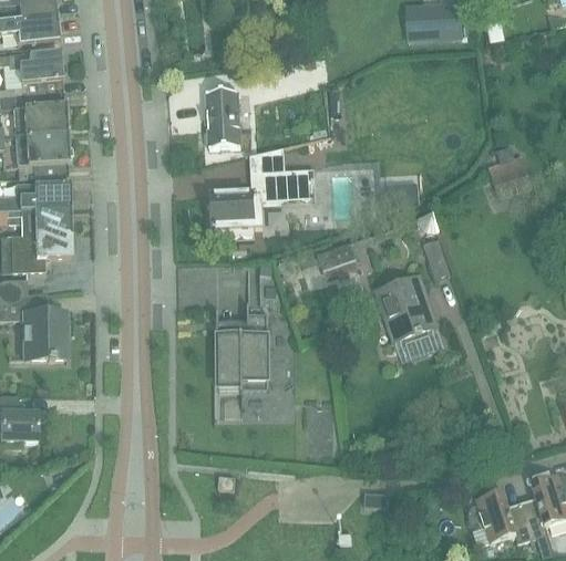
[(0,20),(54,14),(52,0),(18,0),(18,4),(0,7),(0,20)]
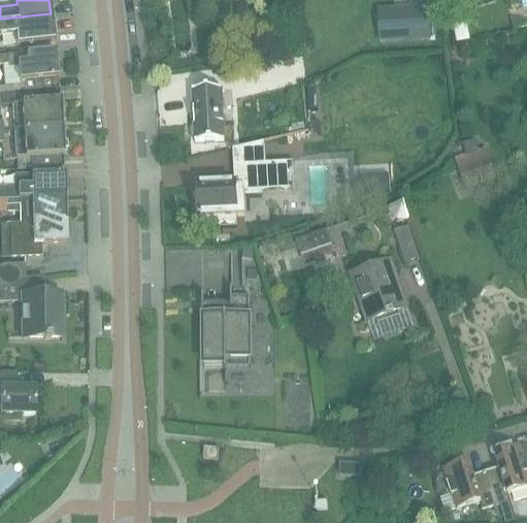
[(410,0),(410,3),(377,5),(380,38),(429,35),(426,0),(410,0)]
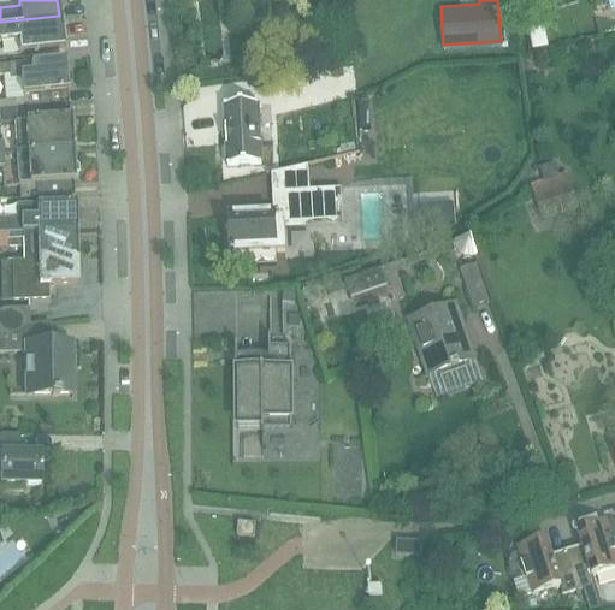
[(59,16),(0,22),(0,39),(23,36),(24,48),(63,43),(59,16)]
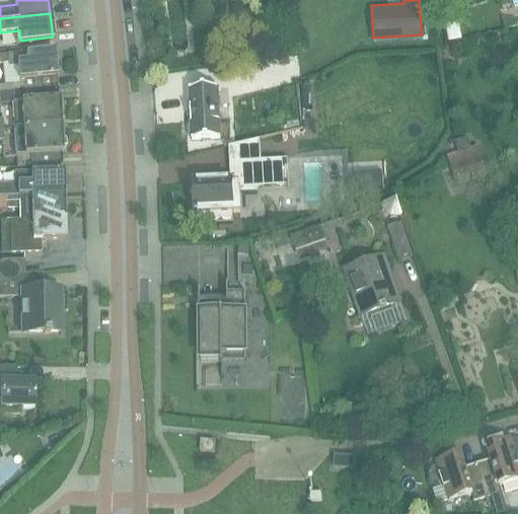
[(0,89),(56,84),(55,73),(56,73),(56,70),(58,67),(58,60),(54,58),(53,47),(33,49),(0,52),(0,60),(6,60),(7,64),(15,63),(17,77),(0,78),(0,89)]
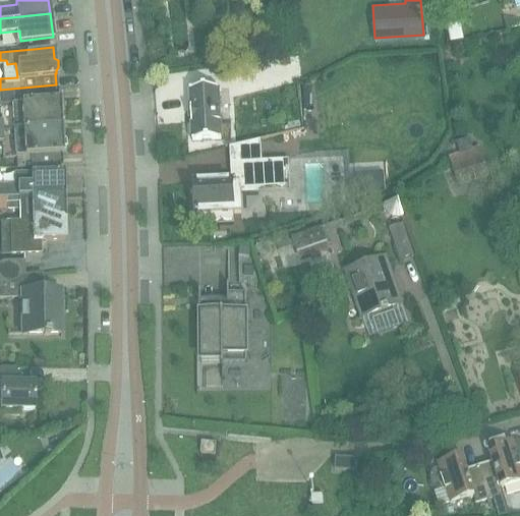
[(216,83),(209,84),(188,86),(191,137),(219,135),(216,83)]
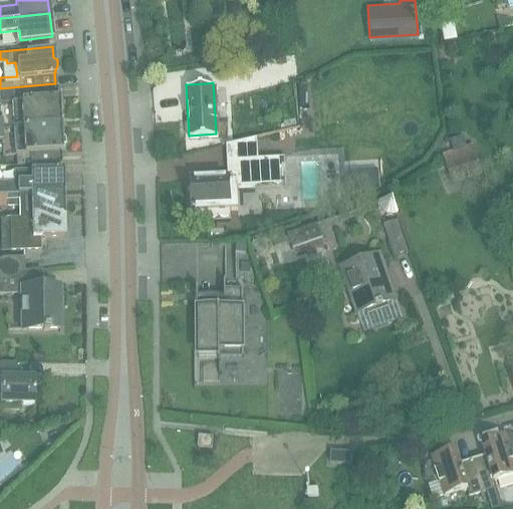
[(56,95),(55,83),(0,88),(0,99),(10,99),(12,123),(58,121),(58,109),(60,106),(60,100),(57,97),(57,95),(56,95)]
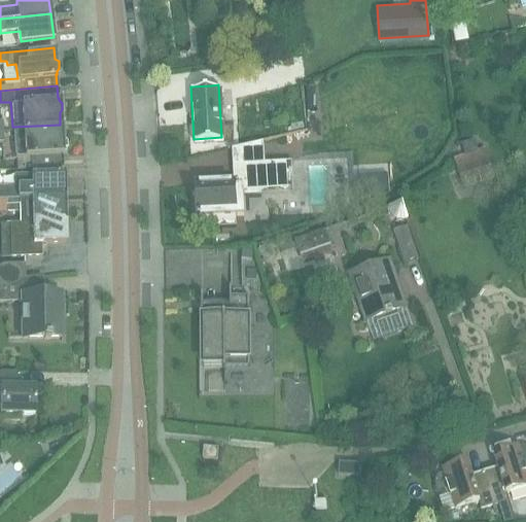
[(60,125),(12,127),(14,154),(30,154),(30,166),(62,165),(61,152),(62,152),(62,149),(65,146),(64,139),(61,137),(60,125)]
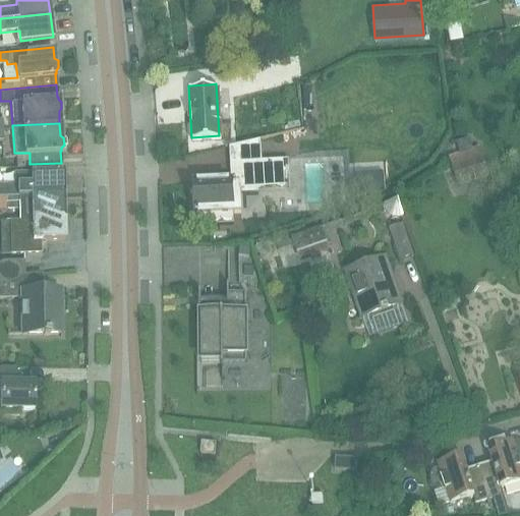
[(448,154),(458,182),(487,172),(478,142),(471,145),(468,134),(454,138),(458,150),(448,154)]
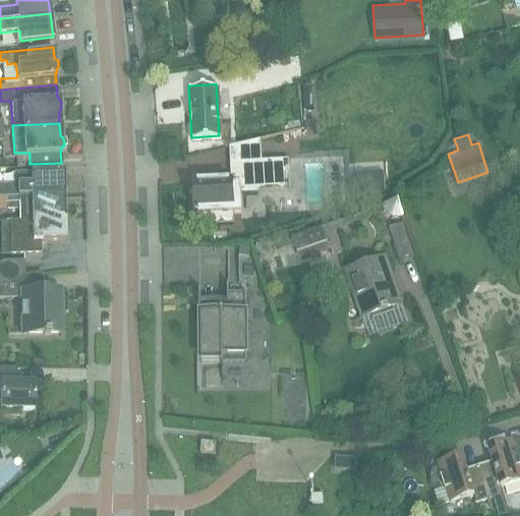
[(194,191),(191,192),(192,207),(195,207),(195,211),(201,211),(203,219),(200,219),(200,223),(233,221),(233,217),(231,218),(231,210),(240,209),(240,207),(238,207),(237,192),(239,192),(239,190),(238,190),(238,185),(241,185),(241,184),(283,182),(282,161),(288,161),(288,156),(262,157),(231,159),(232,176),(193,178),(194,191)]
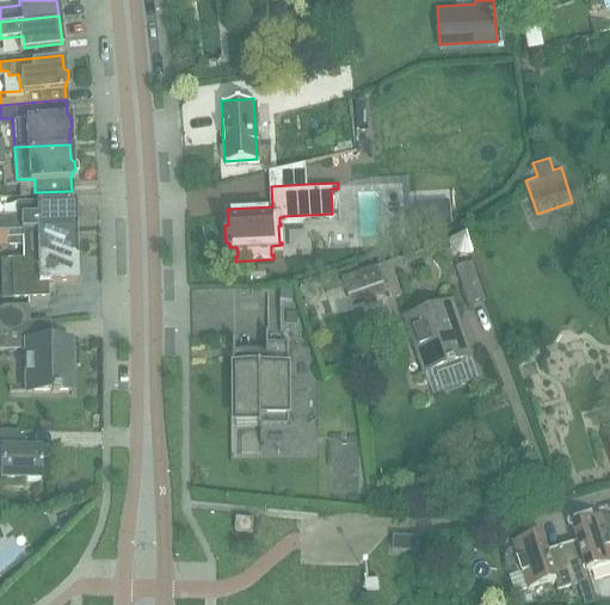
[(0,227),(74,226),(73,197),(14,198),(14,213),(0,211),(0,227)]
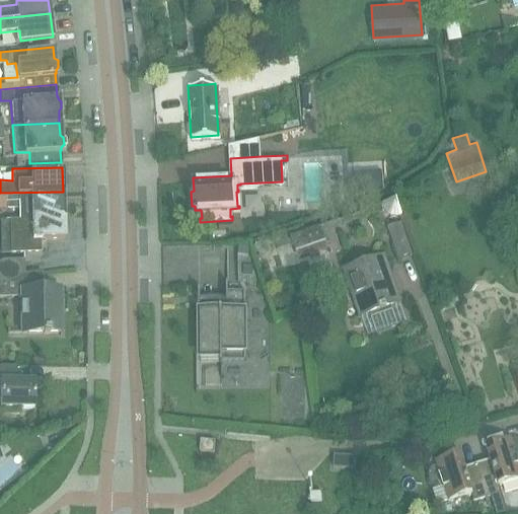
[(394,205),(414,206),(414,188),(394,187),(394,205)]
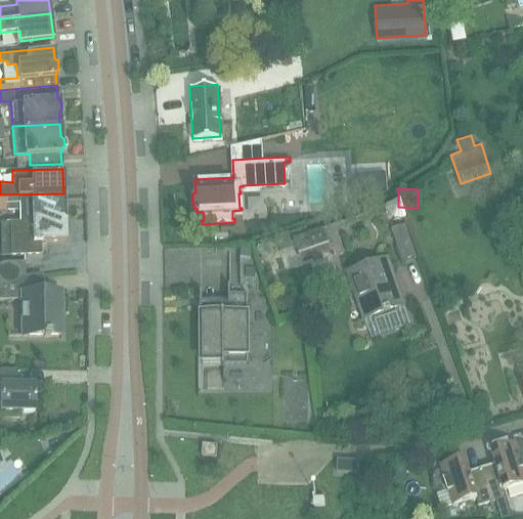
[(0,207),(18,207),(18,219),(0,219),(0,252),(39,251),(38,239),(64,239),(63,193),(0,195),(0,207)]
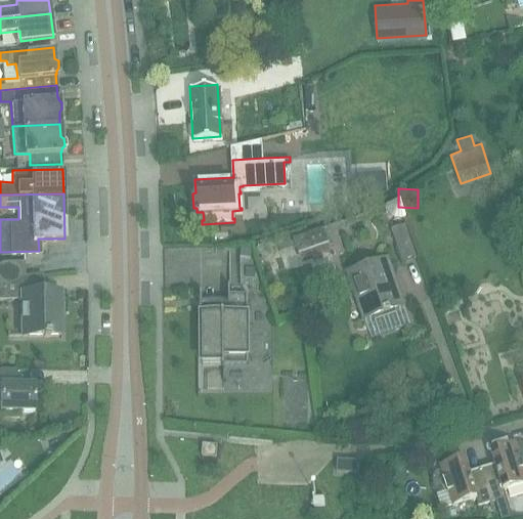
[(390,227),(401,257),(413,253),(403,223),(390,227)]
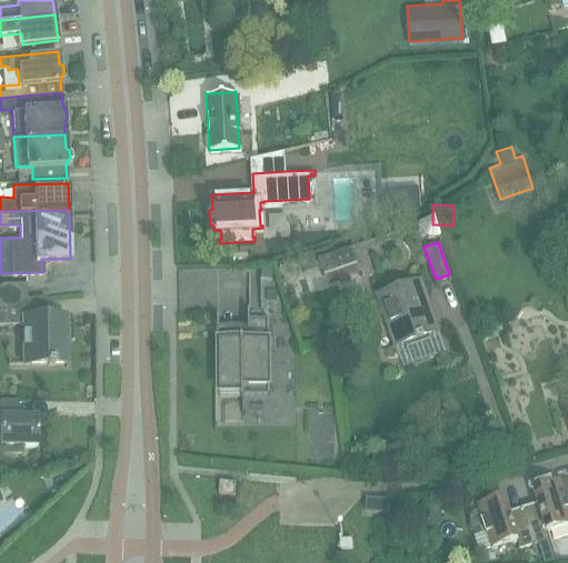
[(318,254),(325,275),(338,271),(338,273),(356,267),(348,243),(318,254)]
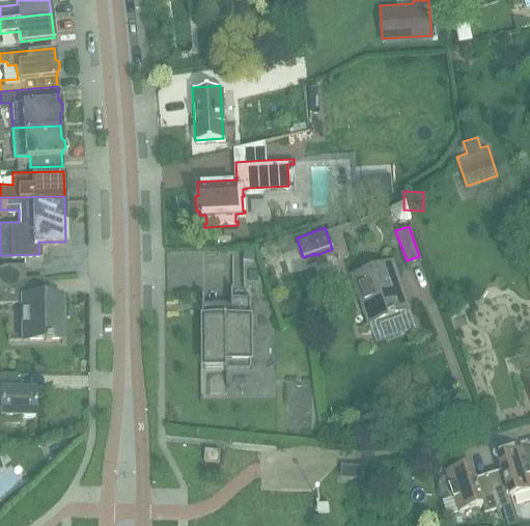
[(352,272),(362,301),(368,319),(357,323),(357,324),(388,313),(388,314),(394,311),(408,306),(407,305),(401,307),(385,260),(352,272)]
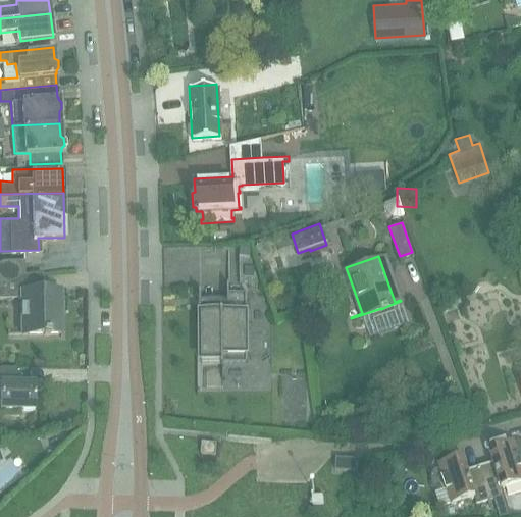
[(0,283),(23,272),(23,271),(23,257),(4,258),(0,260),(0,283)]
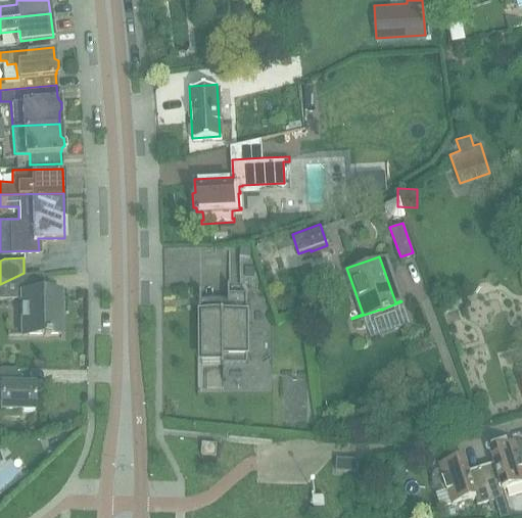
[(0,296),(19,296),(20,332),(42,332),(42,333),(49,333),(49,332),(60,331),(59,289),(41,289),(41,272),(24,272),(24,273),(0,284),(0,296)]
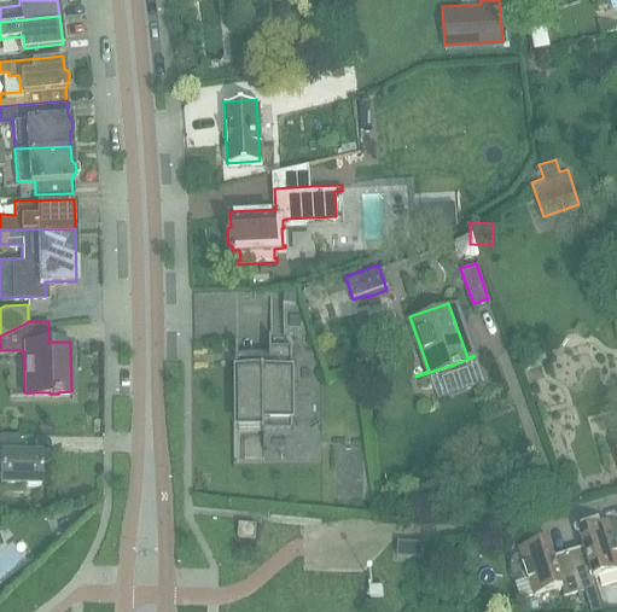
[(262,415),(262,429),(263,429),(263,424),(290,423),(290,425),(291,425),(291,343),(289,343),(289,344),(271,345),(271,332),(268,332),(268,357),(237,357),(237,356),(236,356),(236,418),(238,418),(238,415),(262,415)]
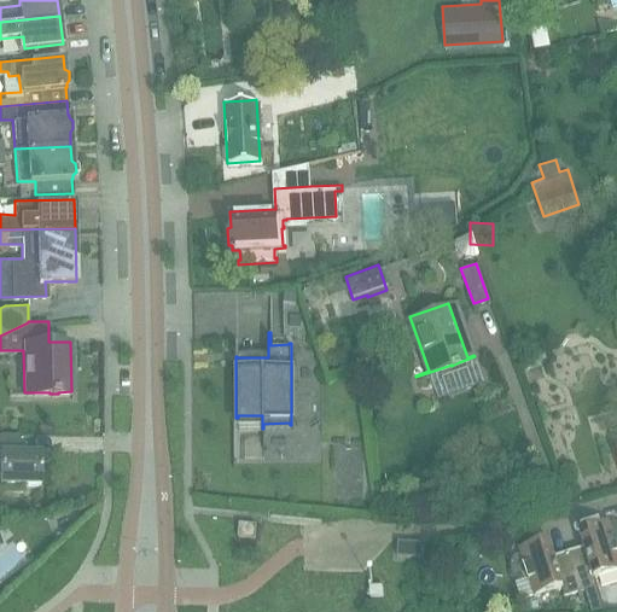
[(0,488),(15,489),(21,489),(21,482),(39,482),(39,449),(18,449),(18,432),(0,431),(0,488)]
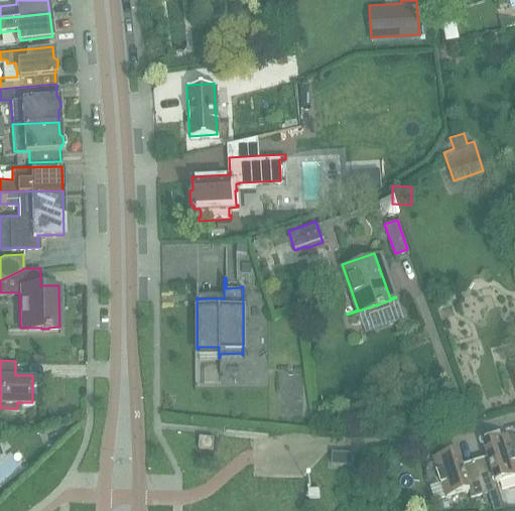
[(198,445),(212,446),(213,434),(199,433),(198,445)]
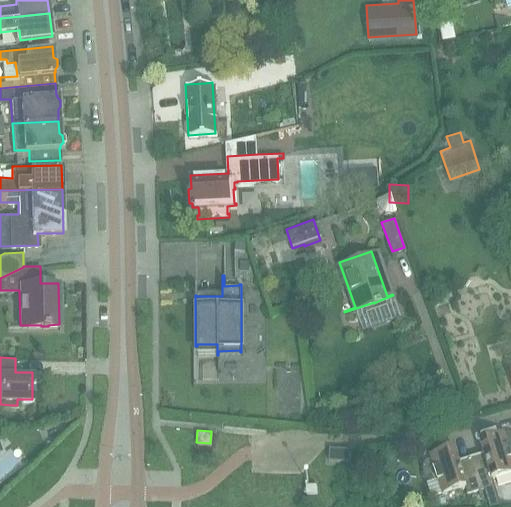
[(484,456),(472,460),(480,487),(494,483),(491,475),(510,469),(510,458),(510,455),(510,454),(510,431),(508,431),(503,432),(502,430),(479,437),(484,456)]
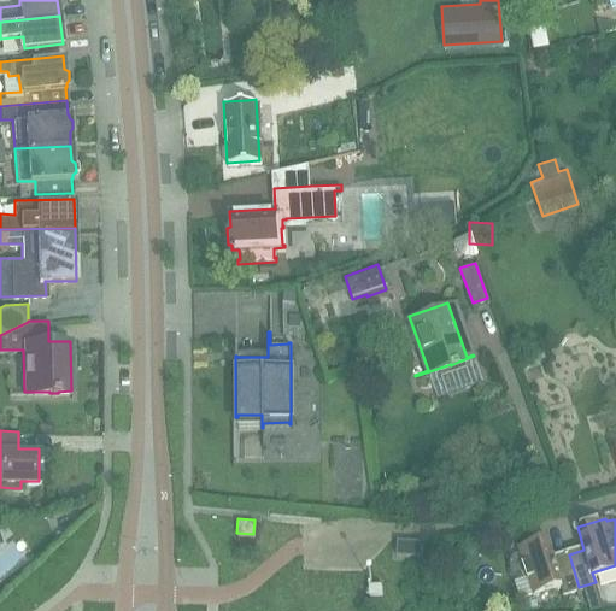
[(396,551),(421,553),(422,539),(396,536),(396,551)]
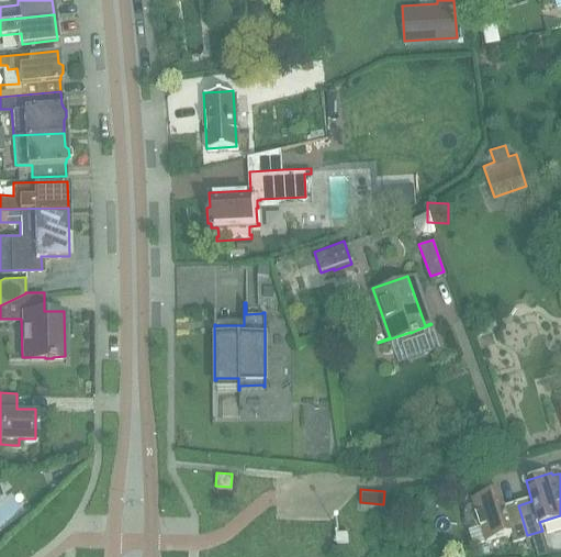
[(472,497),(473,502),(467,504),(464,508),(464,513),(466,519),(469,523),(473,524),(480,522),(484,539),(509,532),(512,539),(527,535),(518,505),(504,509),(497,489),(472,497)]
